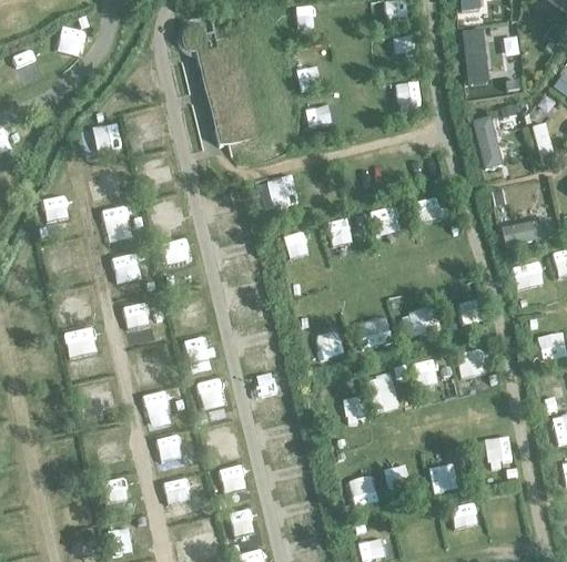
[(189,43),(199,44),(222,142),(253,133),(230,32),(219,34),(214,20),(213,20),(214,28),(209,30),(205,24),(198,20),(190,23),(185,29),(184,36),(189,43)]
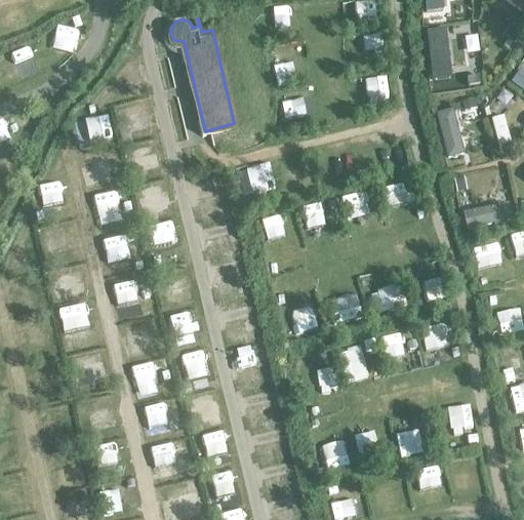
[(512,80),(523,88),(523,72),(519,70),(512,80)]
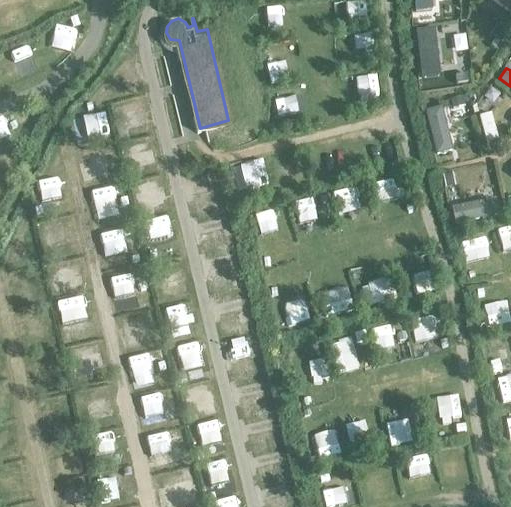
[(426,108),(437,152),(453,148),(442,104),(426,108)]
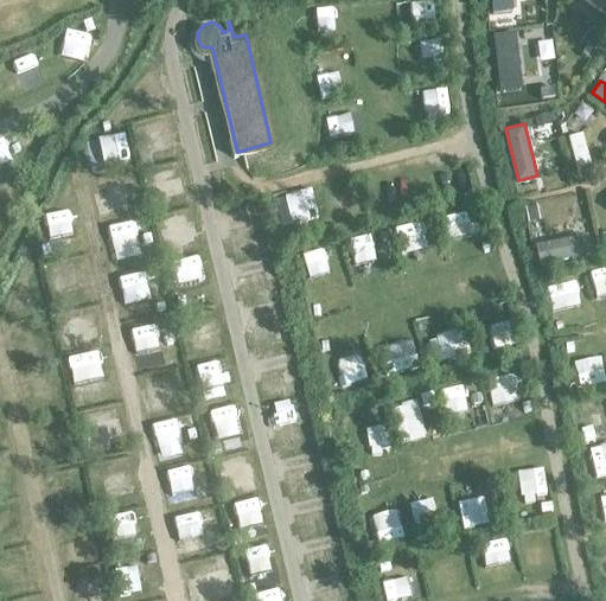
[(568,135),(579,171),(593,166),(582,130),(568,135)]
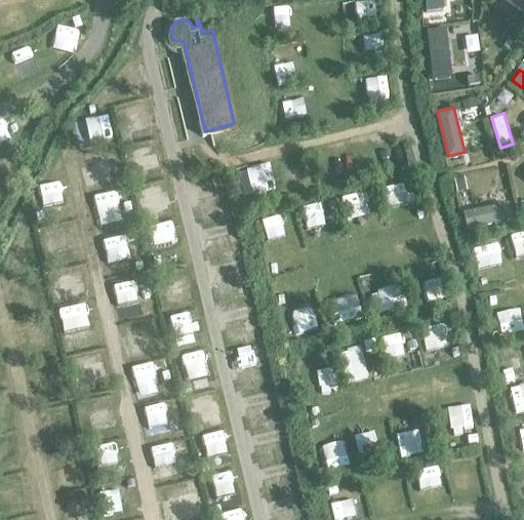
[(509,202),(464,210),(467,228),(512,218),(509,202)]
